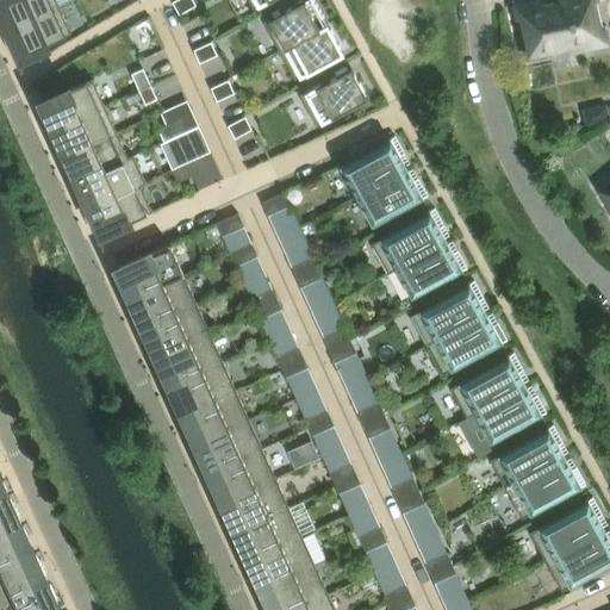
[(49,0),(0,0),(0,22),(2,27),(7,25),(8,29),(54,8),(49,0)]
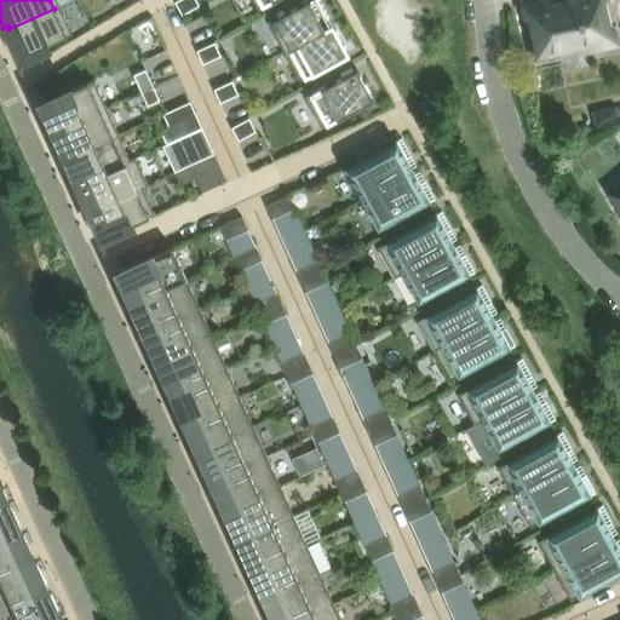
[(195,0),(177,0),(174,3),(182,15),(199,6),(195,0)]
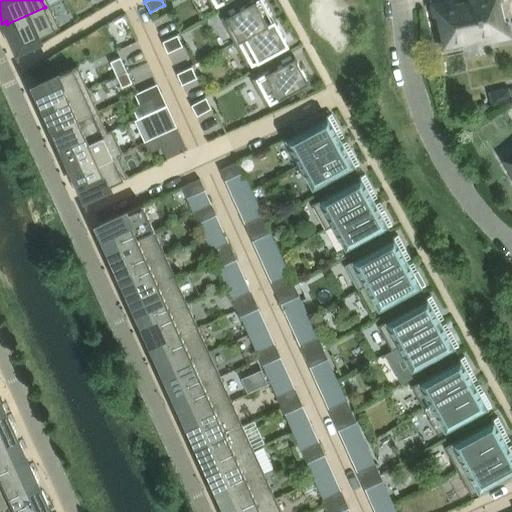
[(274,20),(263,0),(253,0),(223,17),(221,18),(234,42),(274,20)]
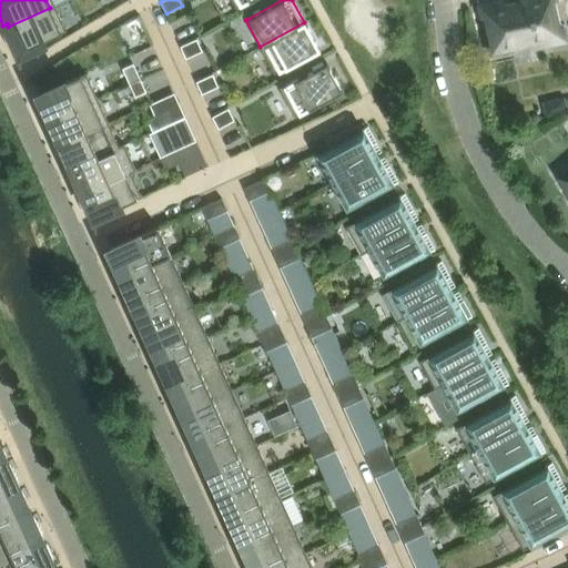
[(558,36),(550,0),(530,0),(485,11),(490,37),(486,38),(489,56),(511,50),(510,46),(558,36)]
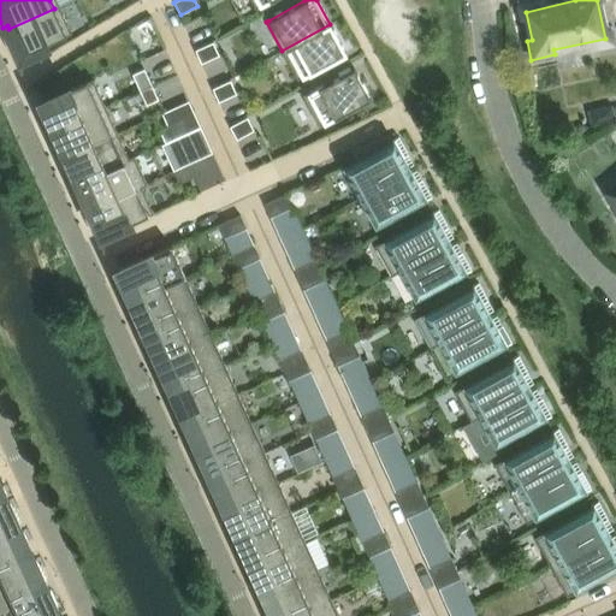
[(54,9),(9,29),(13,40),(9,42),(15,55),(19,54),(21,57),(66,36),(54,9)]
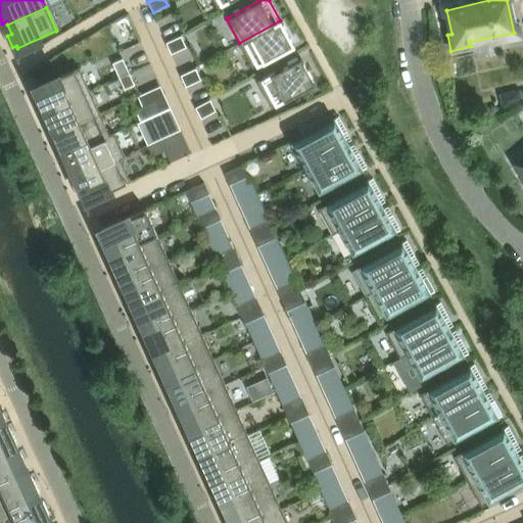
[(113,24),(124,41),(139,31),(129,14),(113,24)]
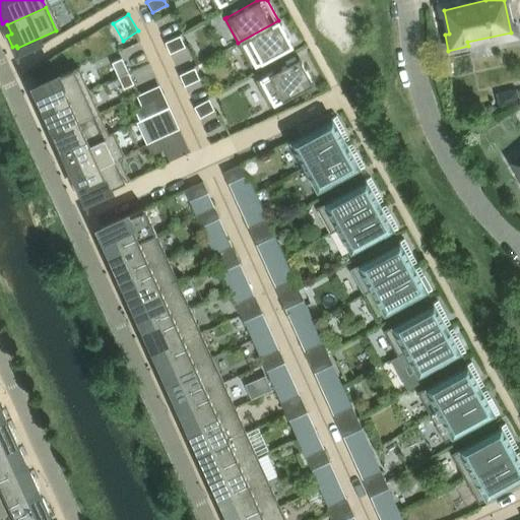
[(278,20),(238,43),(251,67),(253,66),(291,45),(278,20)]
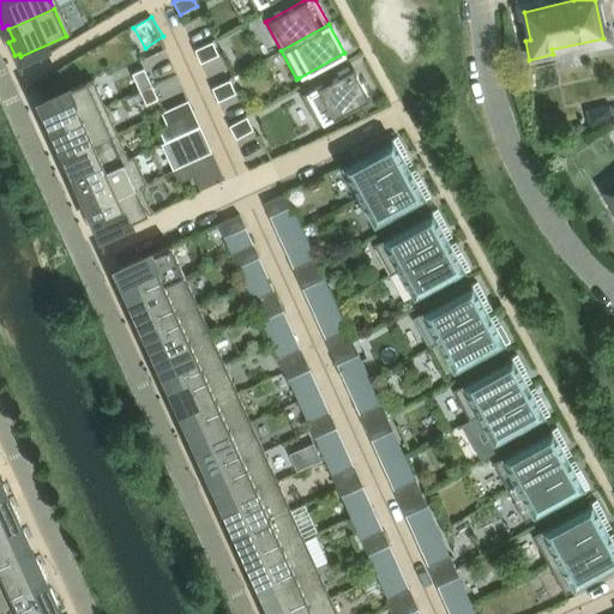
[(194,50),(200,64),(218,55),(212,42),(194,50)]
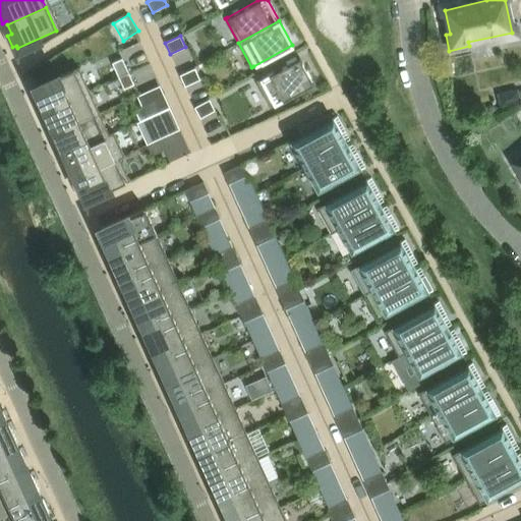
[(270,107),(313,82),(299,57),(255,81),(270,107)]
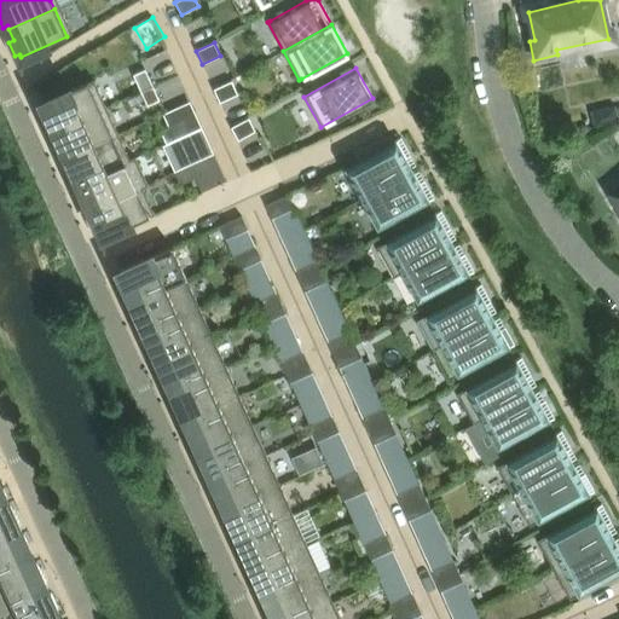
[(145,70),(133,75),(140,92),(152,86),(145,70)]
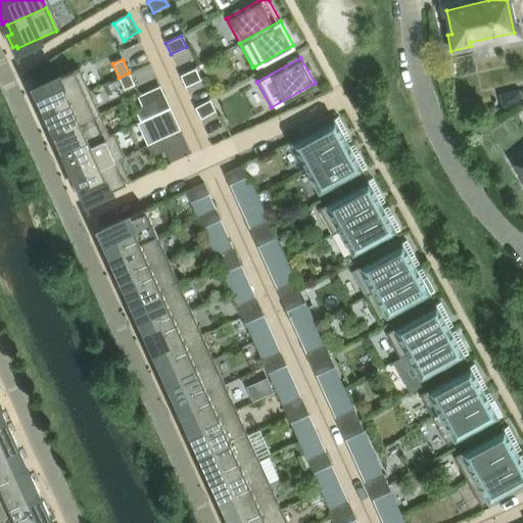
[(79,67),(36,87),(37,89),(33,91),(41,109),(45,107),(46,110),(89,90),(79,67)]
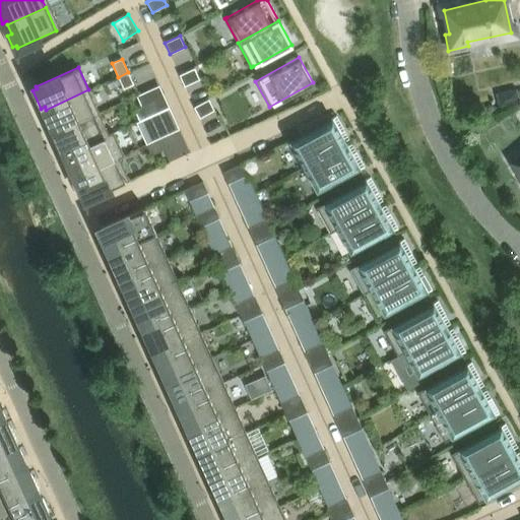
[(194,68),(179,75),(184,86),(199,79),(194,68)]
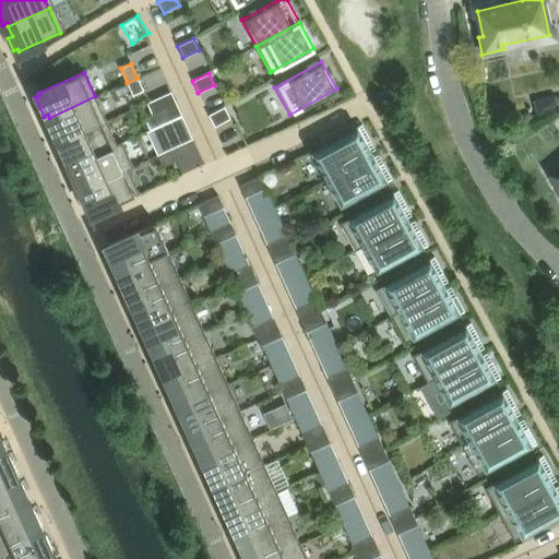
[(138,78),(127,83),(133,96),(143,91),(138,78)]
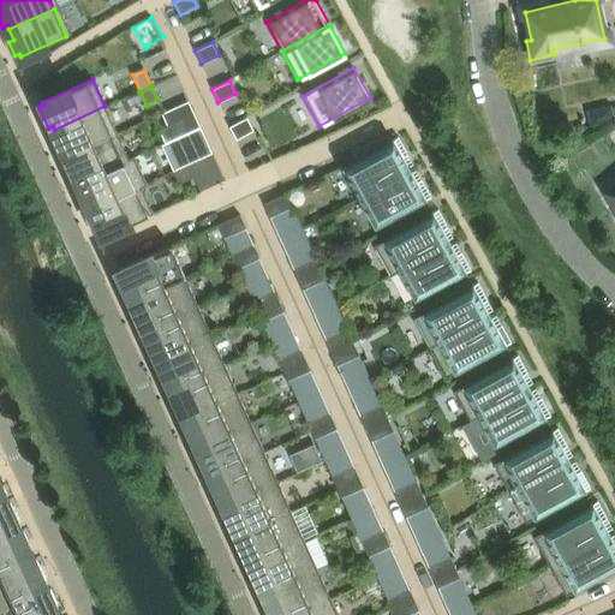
[(105,106),(54,130),(59,141),(54,143),(61,157),(66,155),(66,156),(117,133),(105,106)]
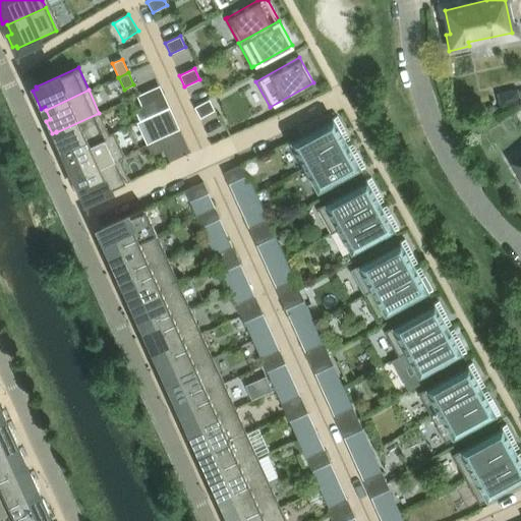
[(209,100),(194,107),(200,118),(215,110),(209,100)]
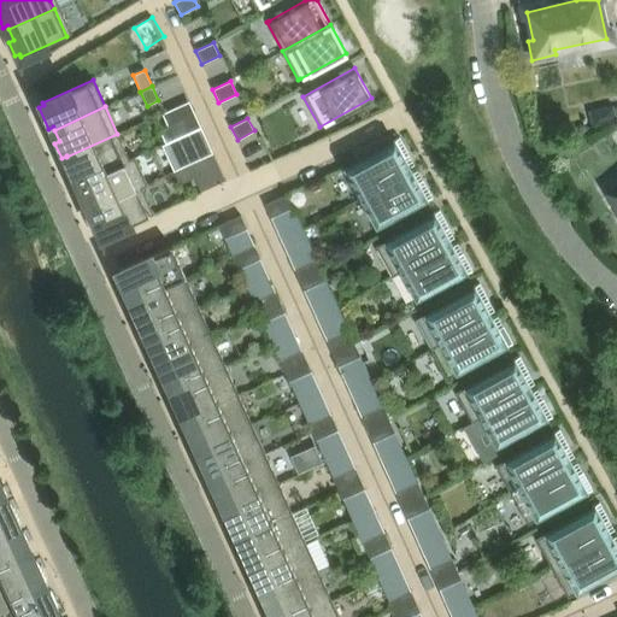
[(168,127),(159,130),(165,144),(174,140),(168,127)]
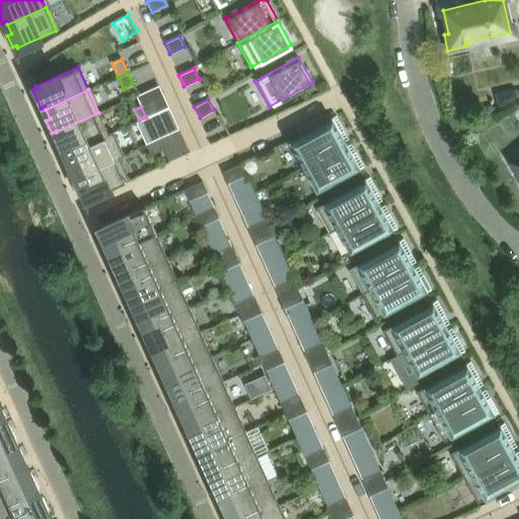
[(98,113),(56,132),(57,133),(53,135),(61,152),(64,151),(66,154),(108,135),(108,134),(98,113)]
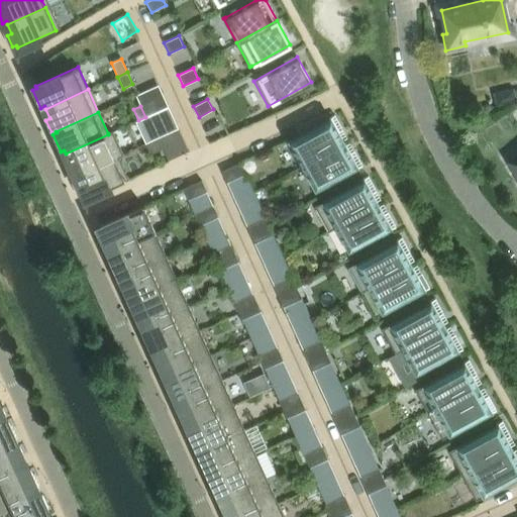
[(301,166),(343,142),(338,132),(342,129),(334,115),(328,118),(329,119),(306,131),(288,141),(301,166)]
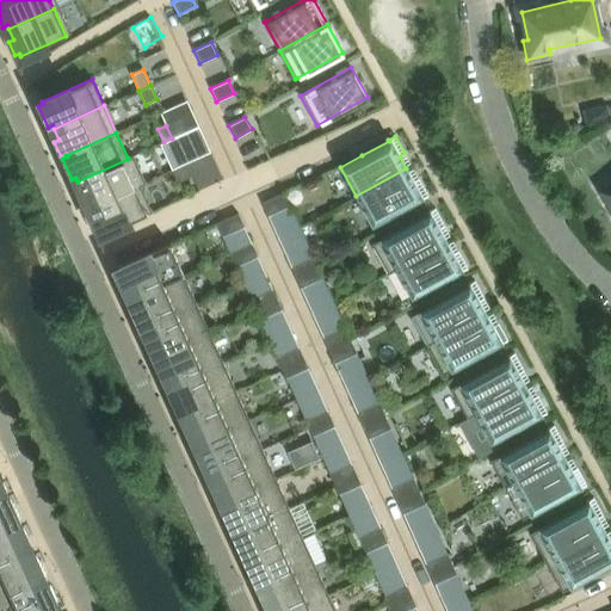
[(179,152),(171,154),(177,167),(185,164),(179,152)]
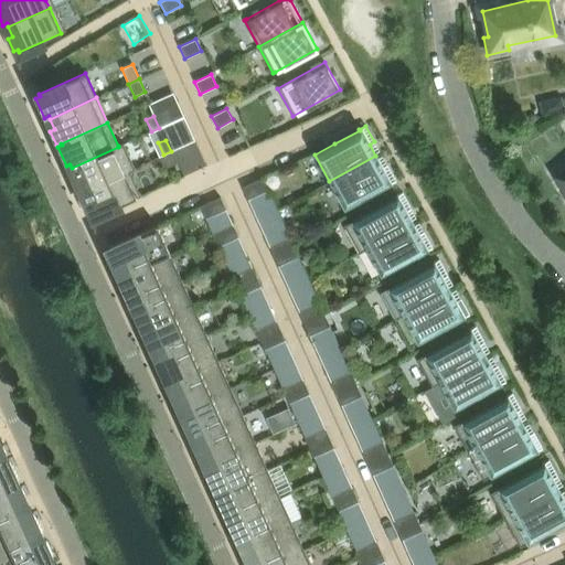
[(118,147),(72,168),(74,171),(70,173),(73,180),(76,178),(83,192),(129,171),(135,169),(123,144),(118,146),(118,147)]
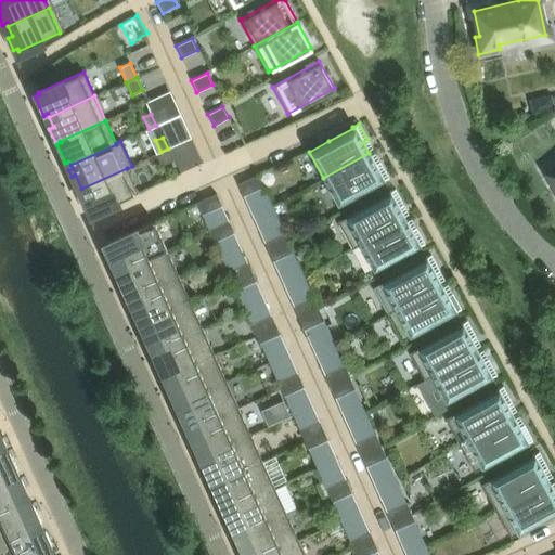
[(323,178),(337,205),(382,180),(383,181),(388,178),(379,162),(375,165),(369,153),(323,178)]
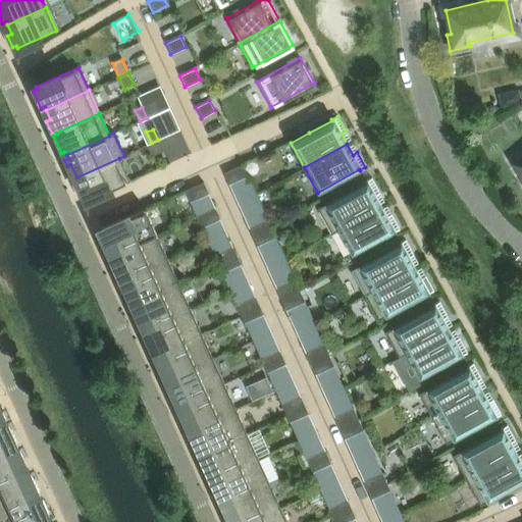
[(162,147),(155,149),(162,164),(168,161),(162,147)]
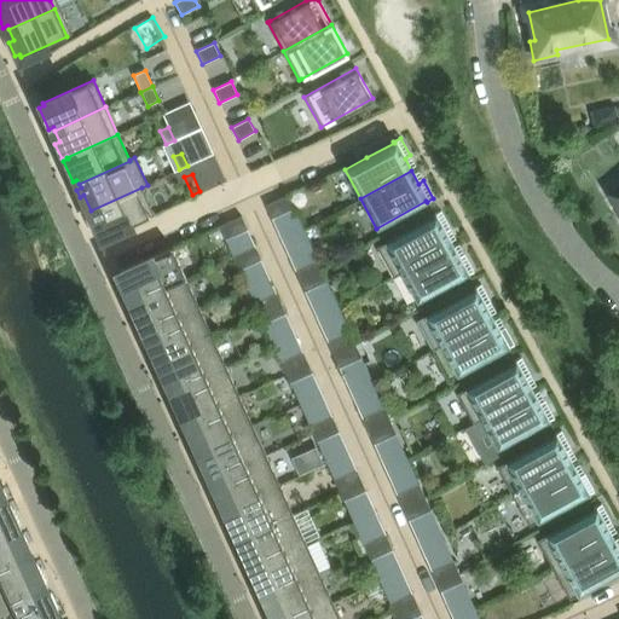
[(154,215),(142,187),(91,210),(96,220),(91,223),(97,237),(102,235),(103,237),(154,215)]
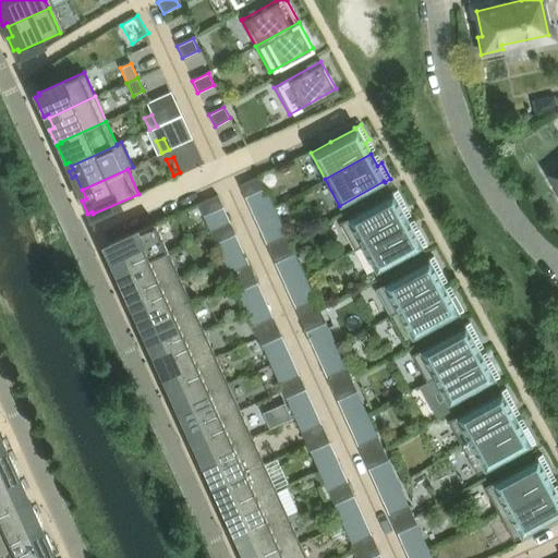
[(245,182),(240,185),(244,197),(265,187),(259,177),(245,182)]
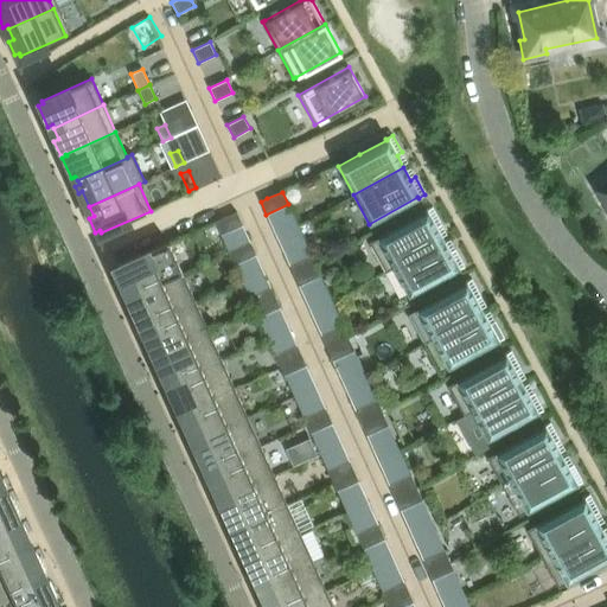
[(299,229),(288,204),(266,215),(278,240),(299,229)]
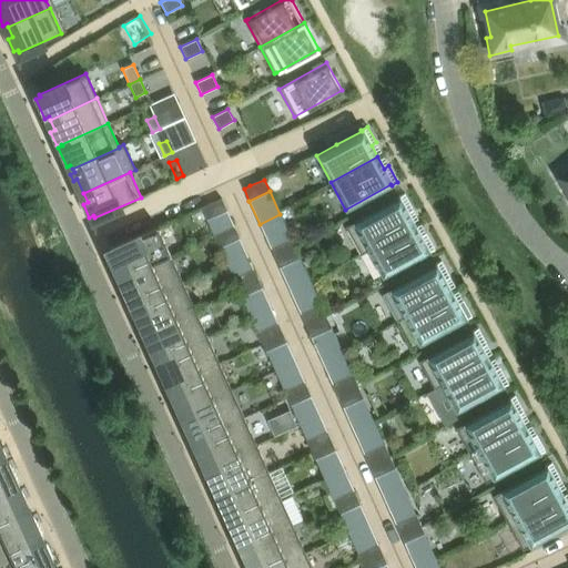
[(361,254),(368,250),(415,224),(408,212),(414,210),(405,193),(398,198),(346,226),(361,254)]
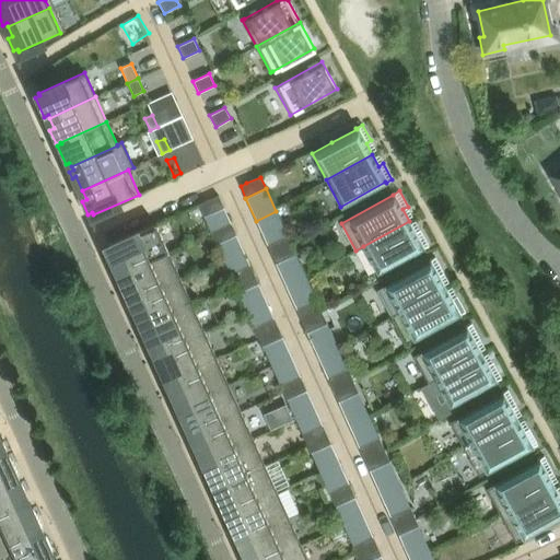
[(223,207),(219,196),(198,205),(203,217),(223,207)]
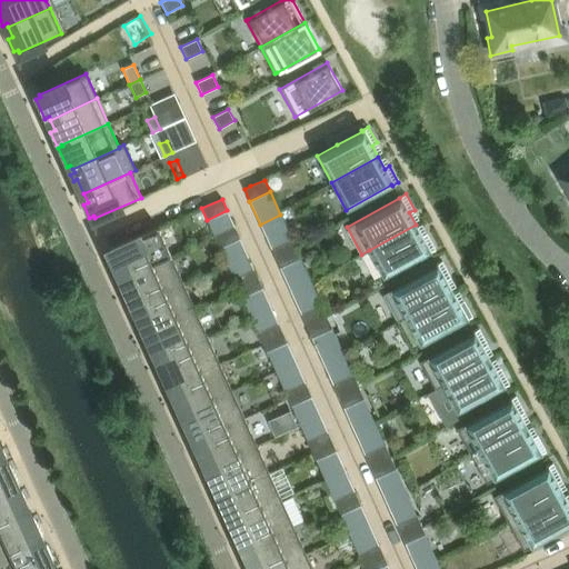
[(207,220),(215,237),(235,227),(227,210),(207,220)]
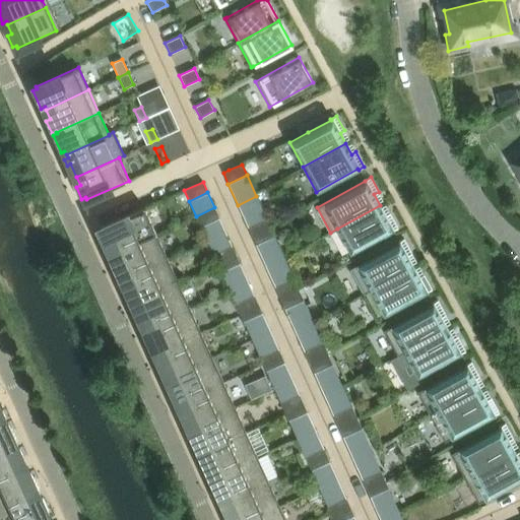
[(266,218),(256,196),(238,205),(248,228),(266,218)]
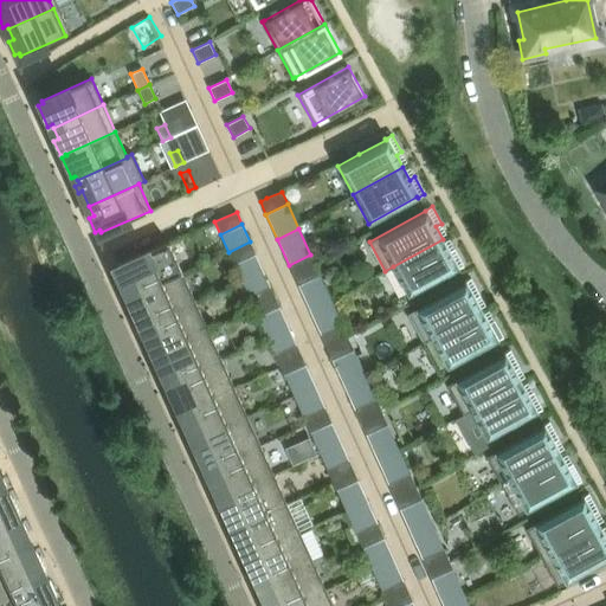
[(393,266),(408,295),(457,269),(457,270),(464,266),(455,249),(450,251),(443,239),(393,266)]
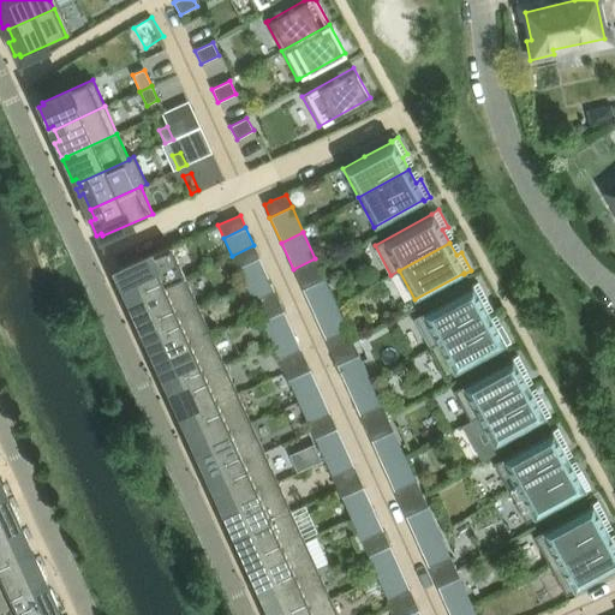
[(237,268),(260,258),(254,245),(232,256),(237,268)]
